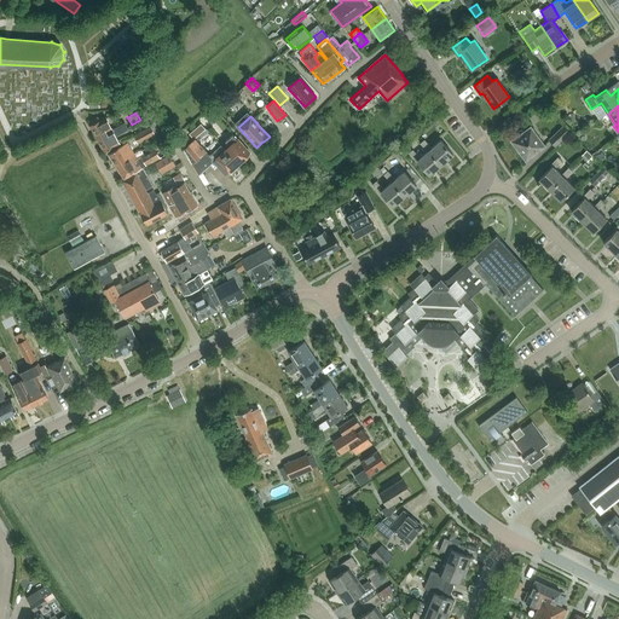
[(96,138),(113,129),(105,117),(100,120),(99,120),(98,117),(90,122),(92,125),(90,126),(96,138)]
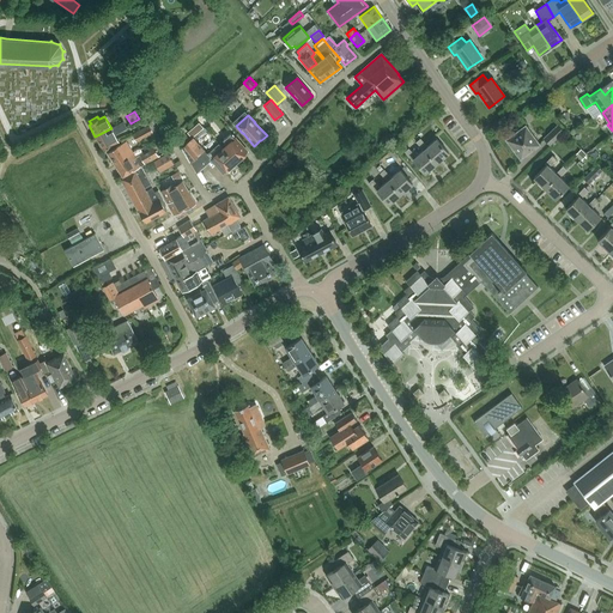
[(103,150),(119,141),(115,134),(127,128),(123,121),(111,128),(95,137),(103,150)]
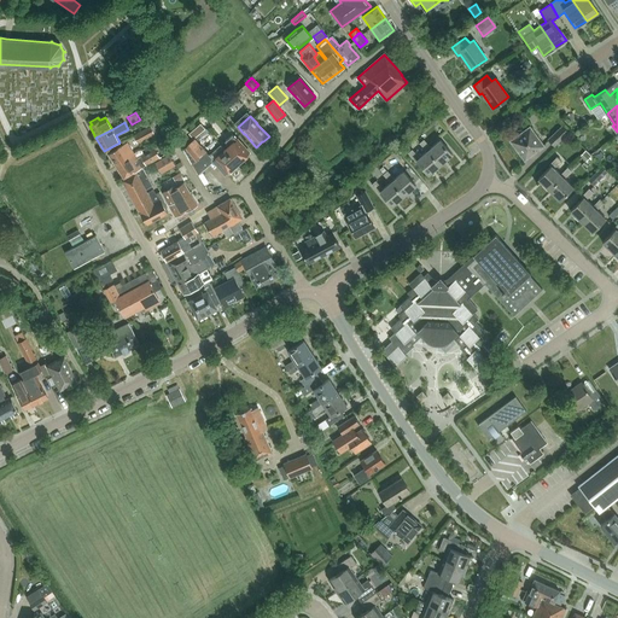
[(155,134),(150,126),(132,135),(136,144),(155,134)]
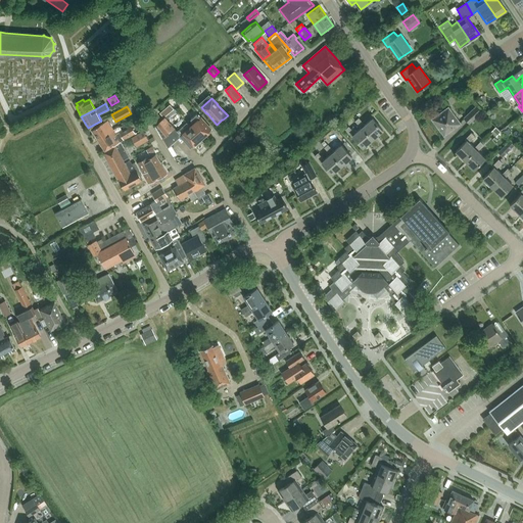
[(464,117),(469,124),(481,112),(475,106),(464,117)]
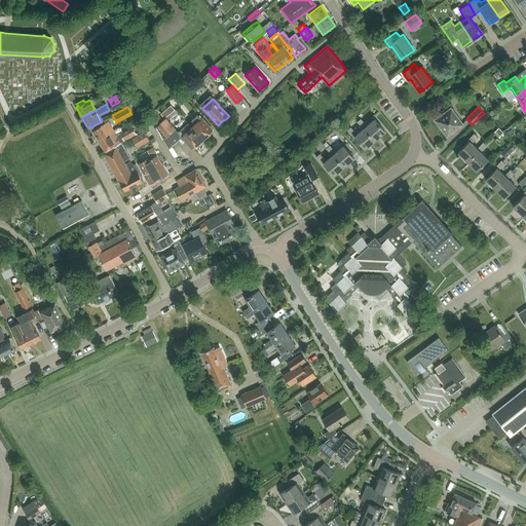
[(435,120),(447,137),(462,124),(451,108),(435,120)]
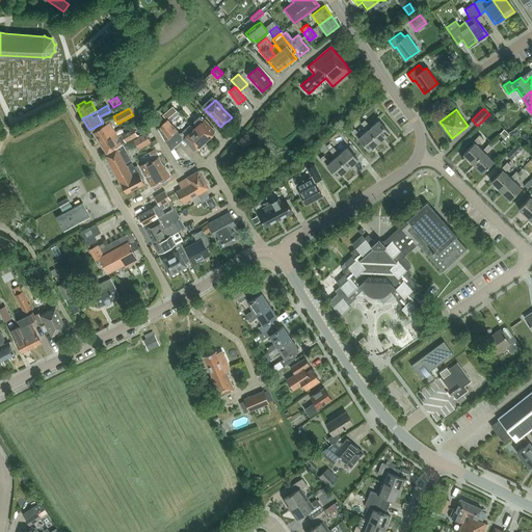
[(167,120),(167,118),(157,128),(165,140),(177,130),(169,122),(171,120),(179,112),(178,110),(173,115),(167,120)]
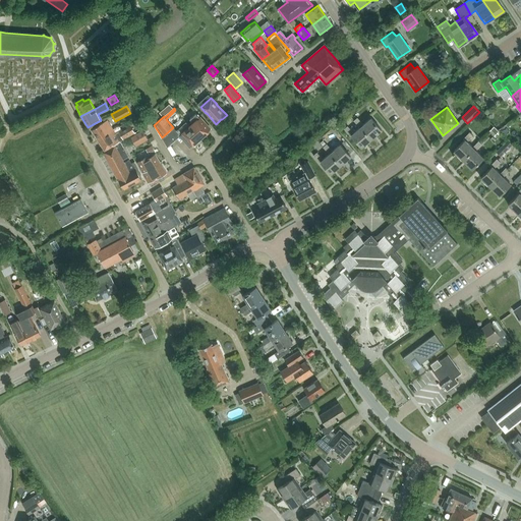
[(164,117),(169,113),(165,109),(160,113),(164,116),(164,117)]
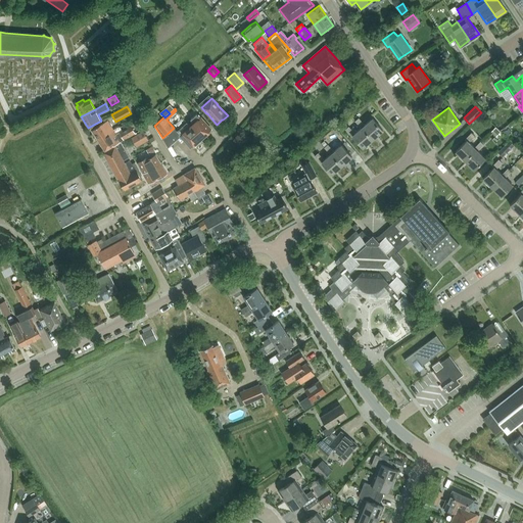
[(200,139),(210,130),(200,117),(196,114),(190,120),(193,124),(190,127),(200,139)]
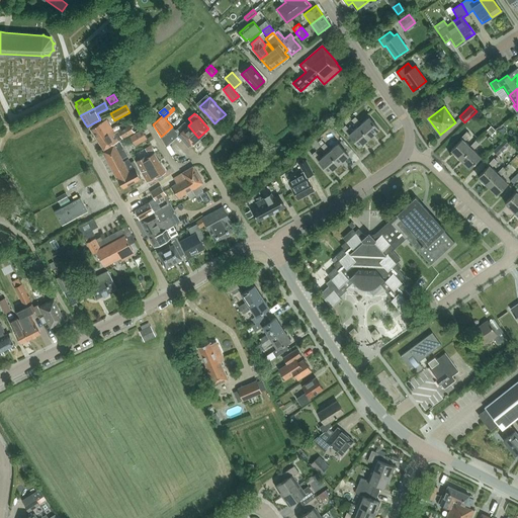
[(378,128),(368,117),(361,123),(355,116),(351,119),(357,126),(359,125),(369,138),(378,128)]
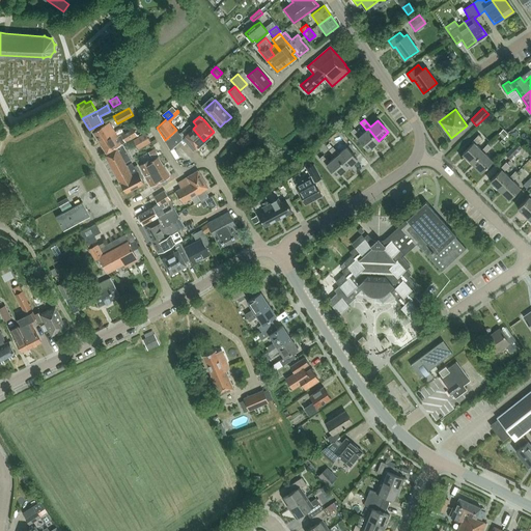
[(110,135),(115,132),(109,121),(92,132),(100,143),(110,137),(110,135)]
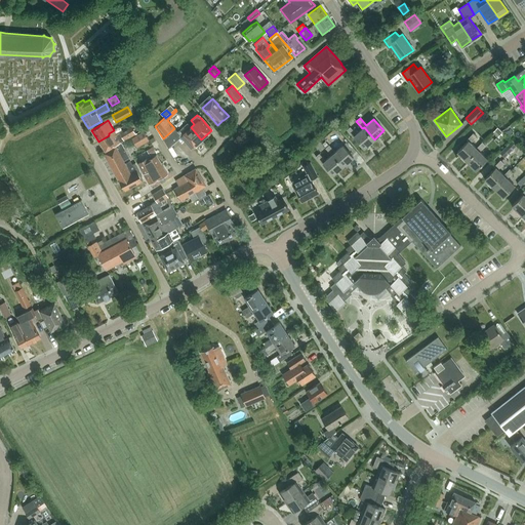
[(510,125),(507,121),(498,127),(501,131),(510,125)]
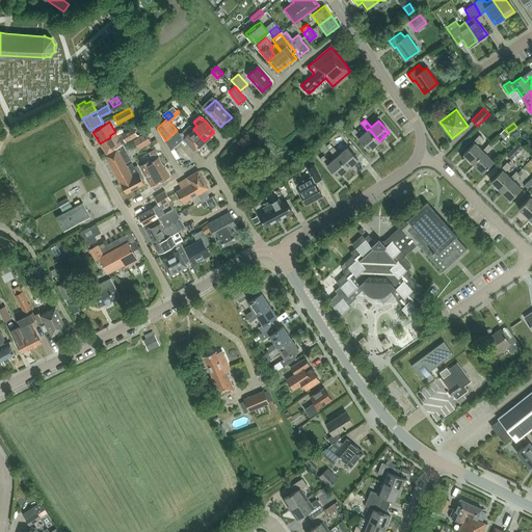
[(193,129),(190,125),(180,134),(194,150),(204,141),(193,129)]
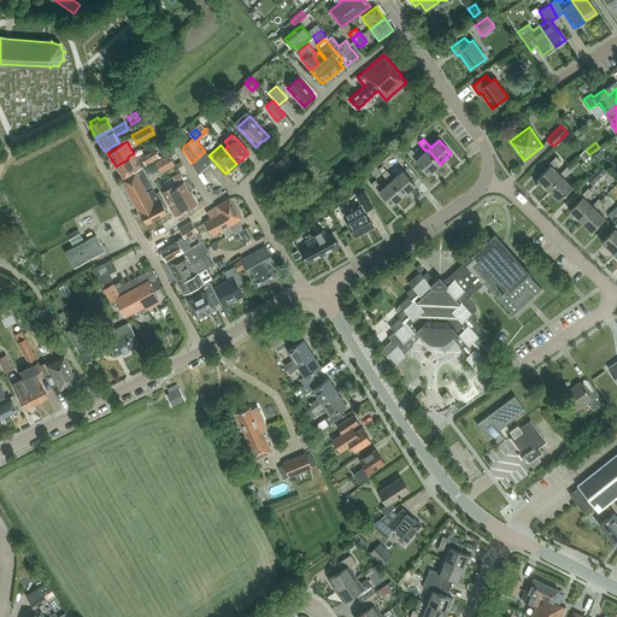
[(116,166),(124,178),(142,166),(159,157),(153,147),(136,157),(134,153),(128,157),(128,159),(116,166)]
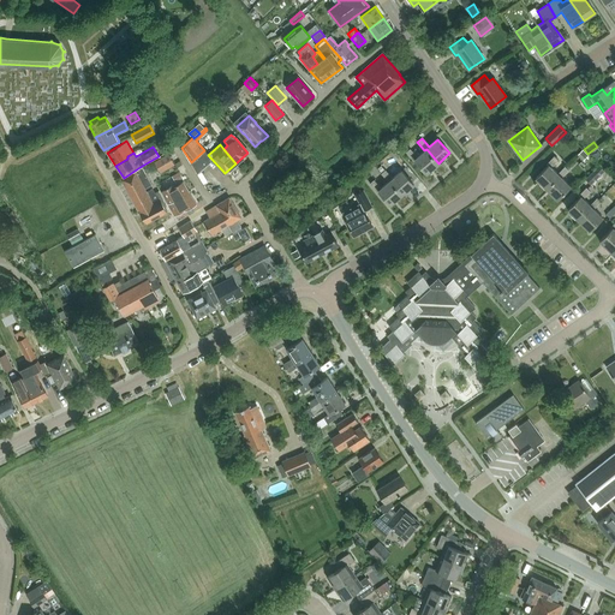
[(427,149),(424,150),(417,157),(410,149),(406,153),(413,161),(415,160),(427,173),(439,163),(427,149)]
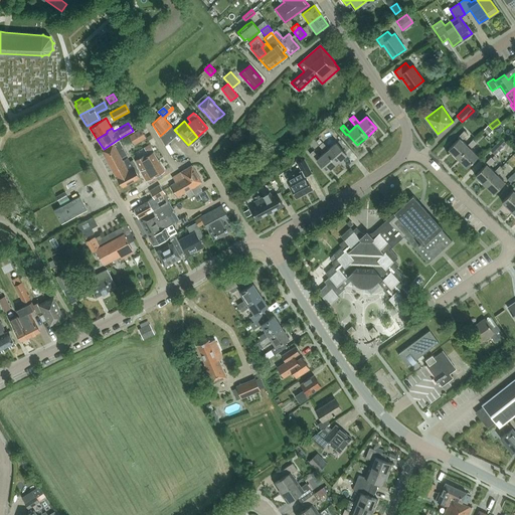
[(492,130),(487,125),(483,129),(488,135),(492,130)]
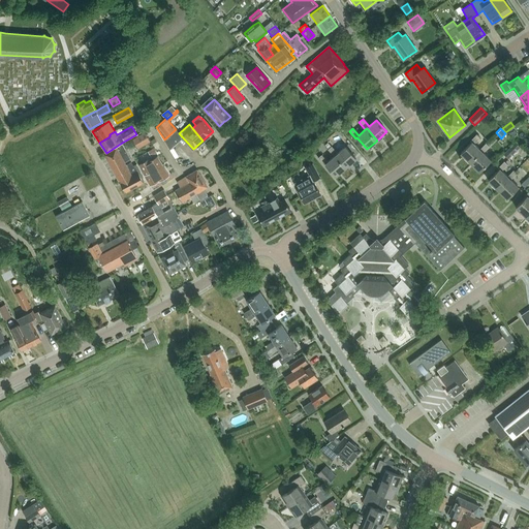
[(133,139),(138,149),(150,142),(145,132),(133,139)]
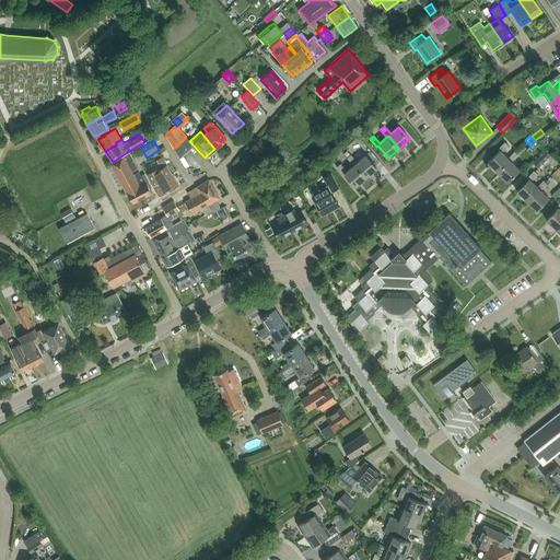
[(510,160),(508,159),(502,152),(508,146),(504,142),(498,149),(499,150),(488,162),(498,172),(510,160)]
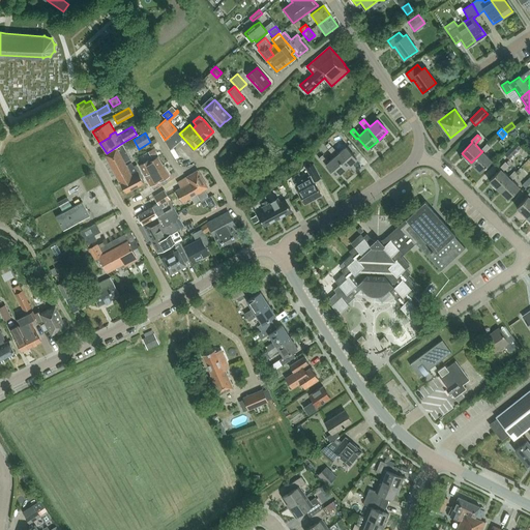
[(334,144),(330,139),(324,144),(328,149),(334,144)]
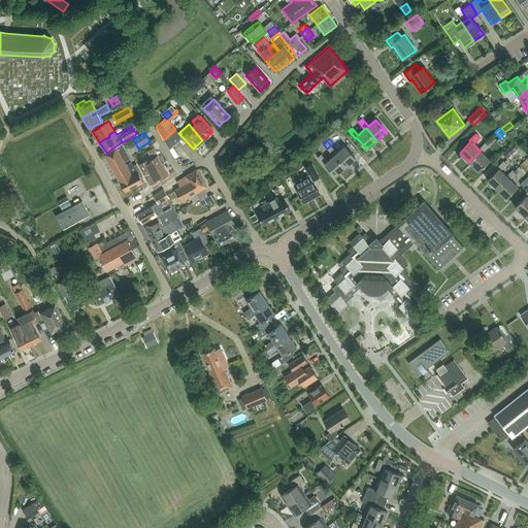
[(514,141),(501,154),(506,158),(519,146),(514,141)]
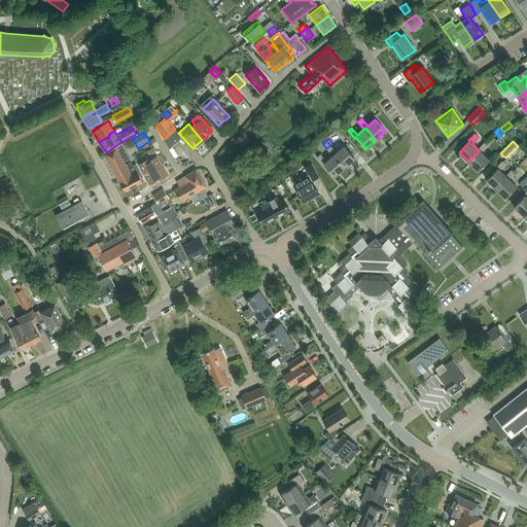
[(354,157),(353,156),(357,152),(349,142),(337,152),(330,145),(326,148),(332,155),(334,154),(344,167),(354,157)]
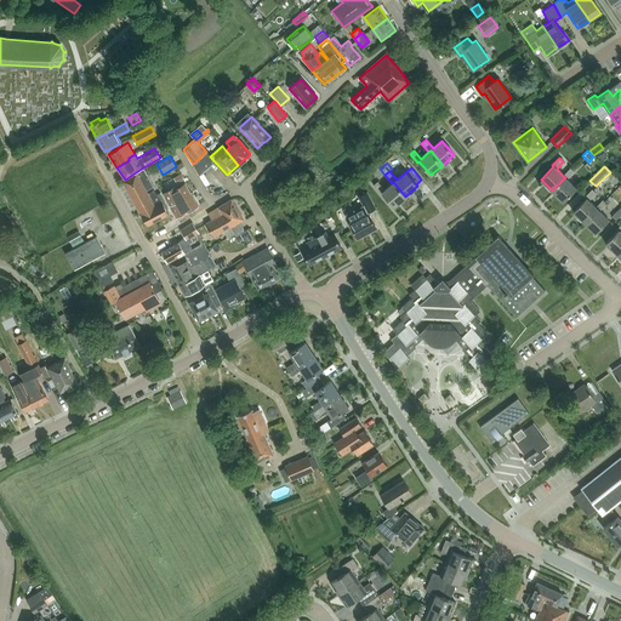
[(146,191),(153,187),(143,169),(123,181),(135,203),(148,195),(148,193),(146,191)]
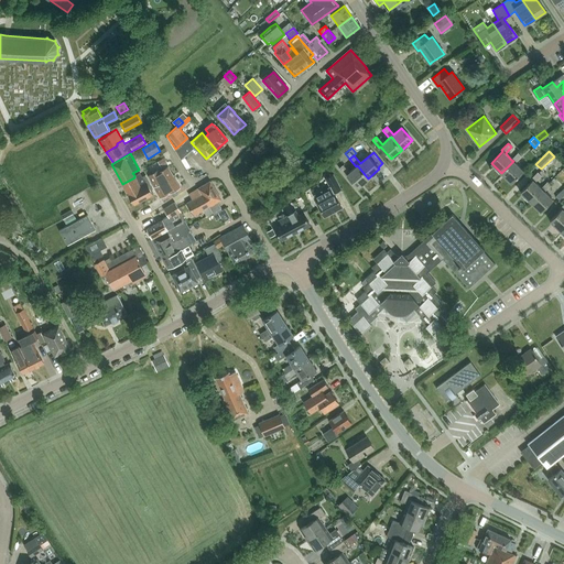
[(501,173),(511,183),(523,171),(516,163),(521,156),(518,153),(511,160),(513,161),(501,173)]
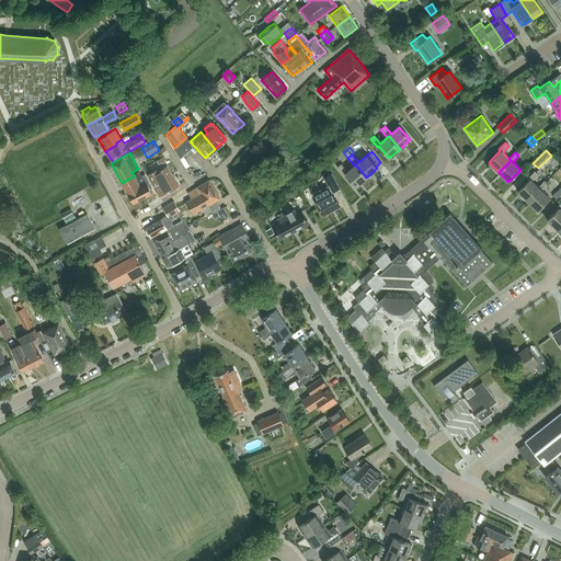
[(167,162),(163,156),(156,160),(159,167),(167,162)]
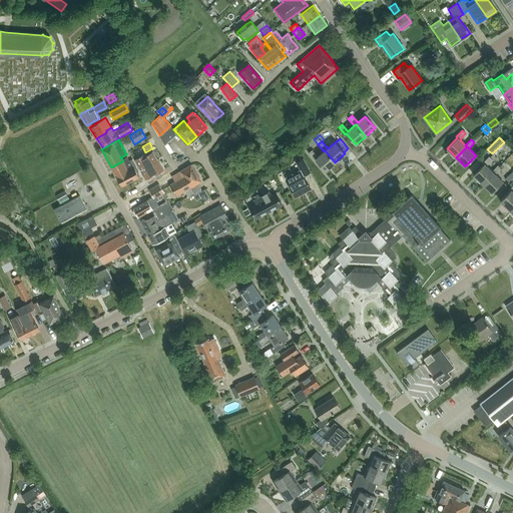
[(325,150),(324,151),(318,156),(312,150),(309,153),(315,160),(316,159),(326,170),(335,162),(325,150)]
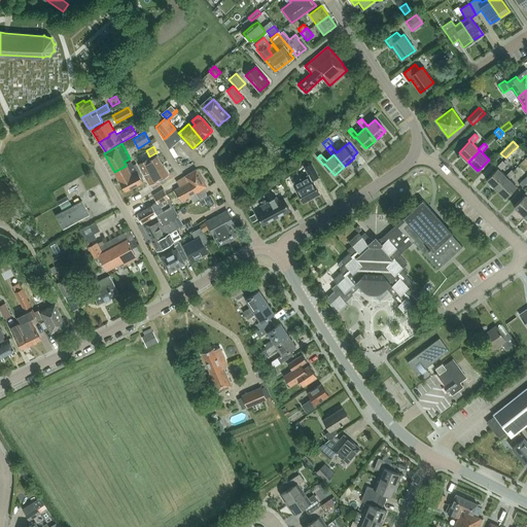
[(144,174),(162,164),(156,155),(149,160),(148,159),(138,164),(144,174)]
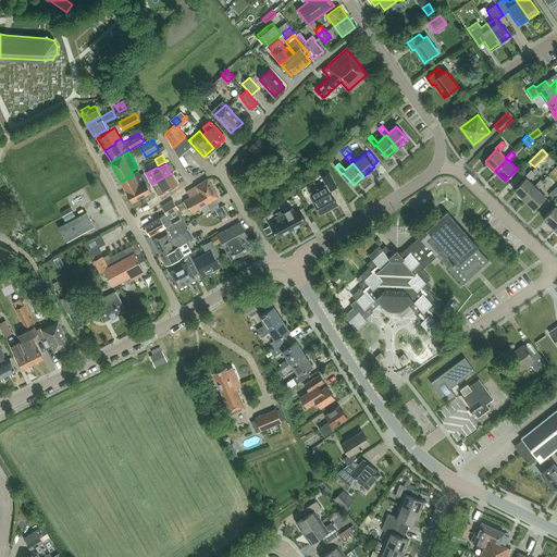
[(535,187),(534,186),(528,180),(534,173),(531,170),(524,176),(525,177),(514,189),(523,199),(535,187)]
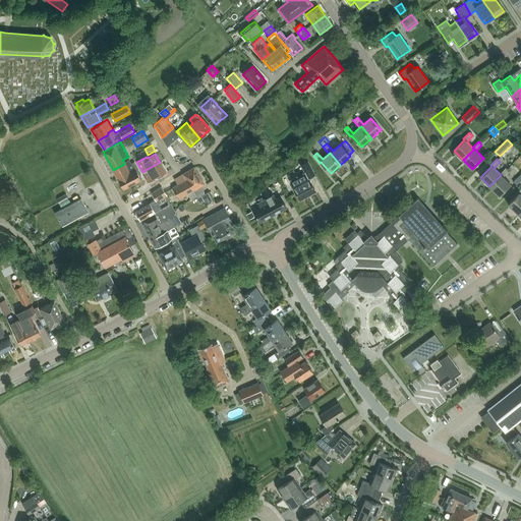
[(132,163),(130,163),(128,160),(124,162),(124,164),(113,170),(123,189),(141,179),(134,167),(132,163)]
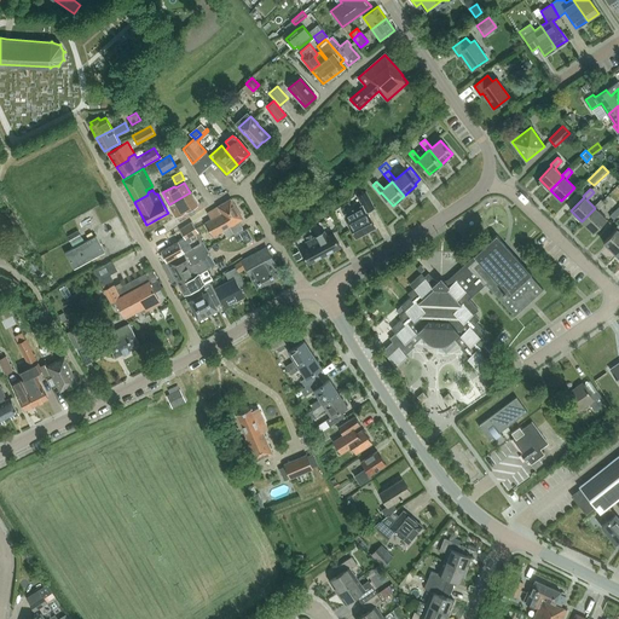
[(356,238),(375,227),(366,212),(375,207),(365,191),(357,196),(362,206),(356,208),(357,210),(347,217),(350,223),(348,223),(356,238)]
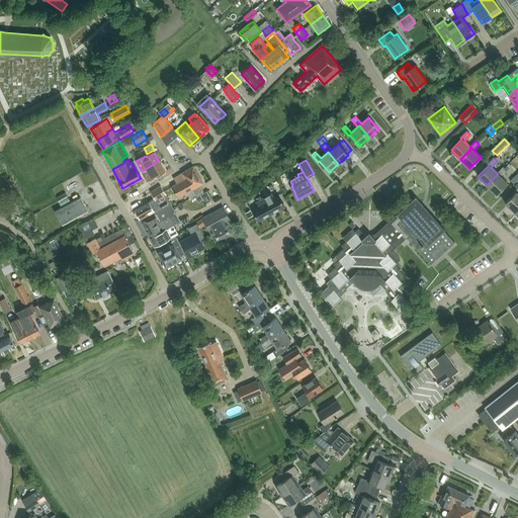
[(157,176),(165,171),(159,161),(142,171),(141,171),(146,180),(156,174),(157,176)]
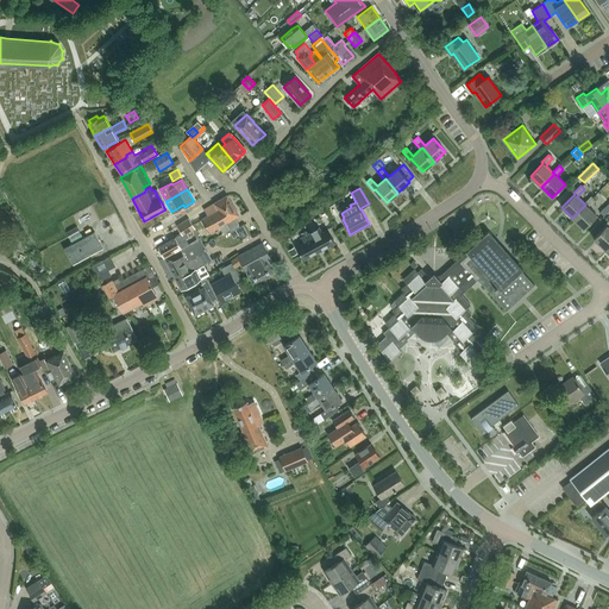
[(234,218),(239,214),(227,195),(214,202),(226,223),(230,228),(238,224),(234,218)]
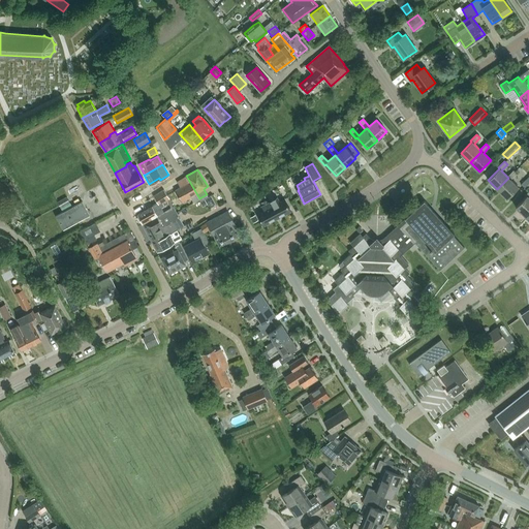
[(506,198),(518,187),(510,180),(517,174),(514,170),(507,177),(508,178),(497,189),(506,198)]
